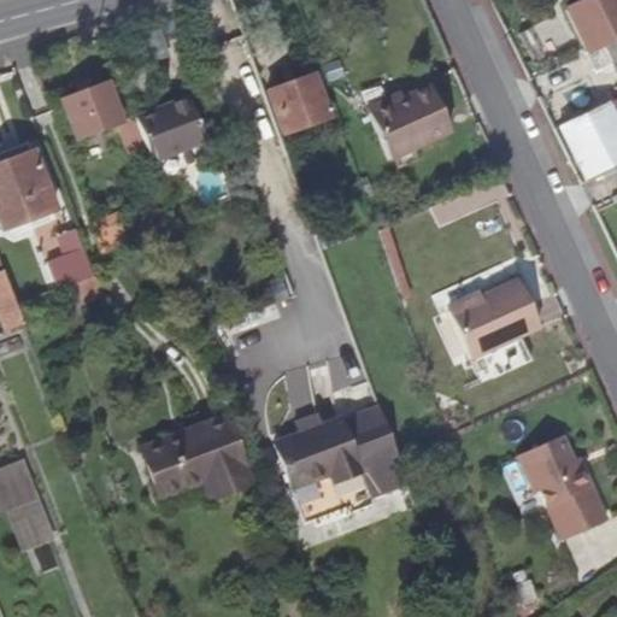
[(616,62),(616,0),(587,0),(569,9),(587,50),(606,40),(616,62)]
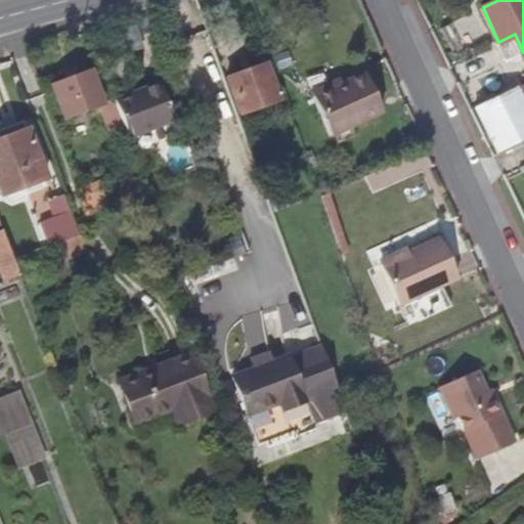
[(431,14),(428,6),(423,8),(427,16),(431,14)]
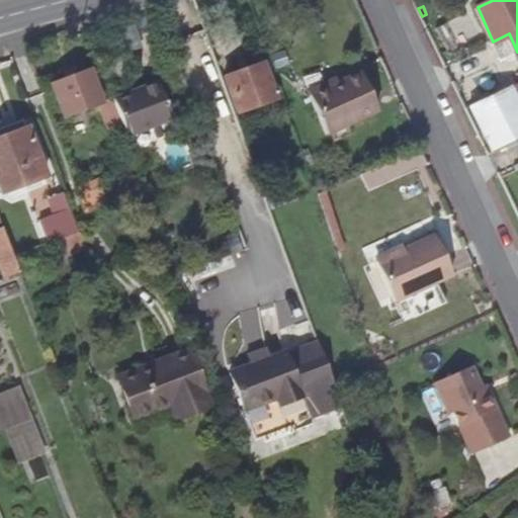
[(228,77),(240,112),(278,99),(264,64),(228,77)]
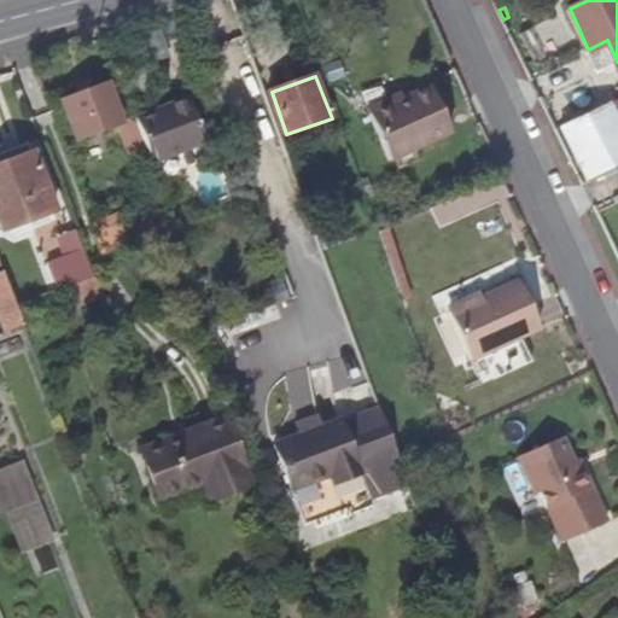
[(452,133),(431,86),(404,98),(372,111),(392,159),(452,133)]
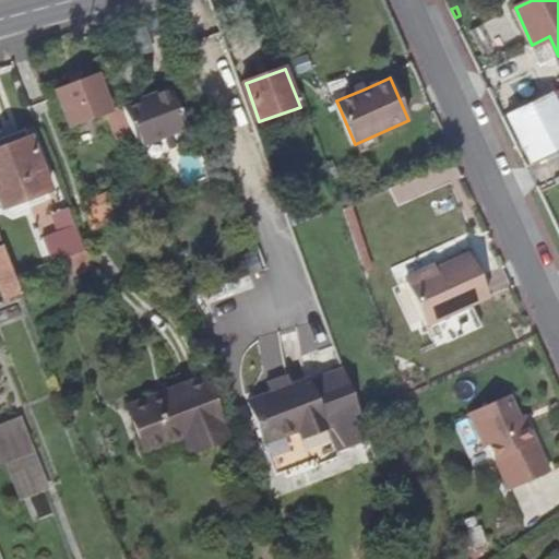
[(111,117),(110,116),(97,80),(58,95),(71,132),(111,117)]
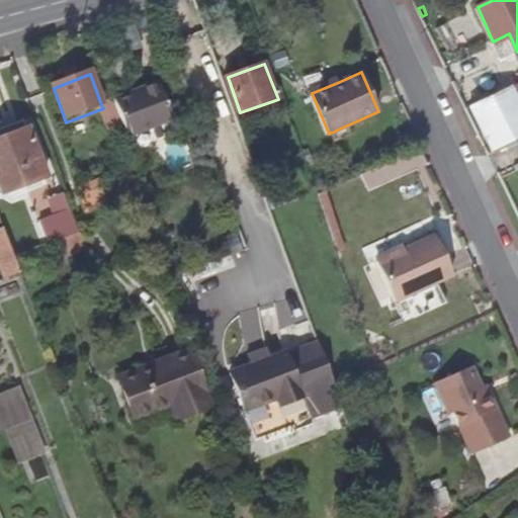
[(312,93),(339,82),(337,77),(309,89),(312,93)]
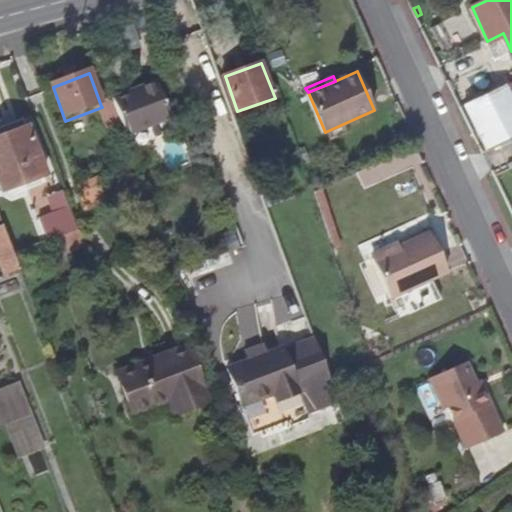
[(511,81),(463,105),(485,151),(511,138),(511,81)]
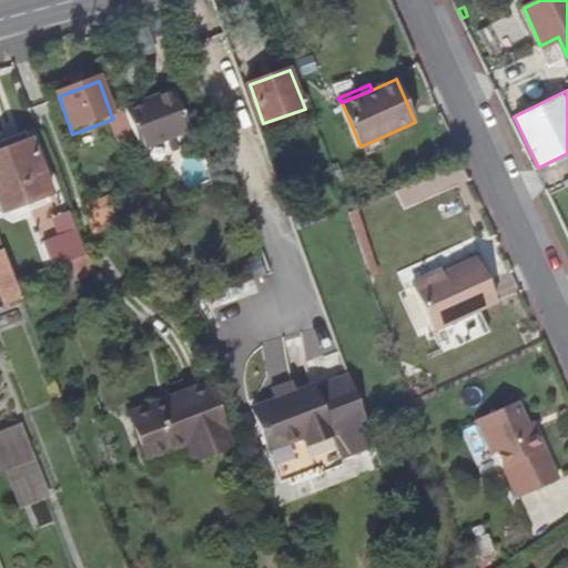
[(139,150),(186,132),(172,93),(124,110),(124,113),(137,143),(139,150)]
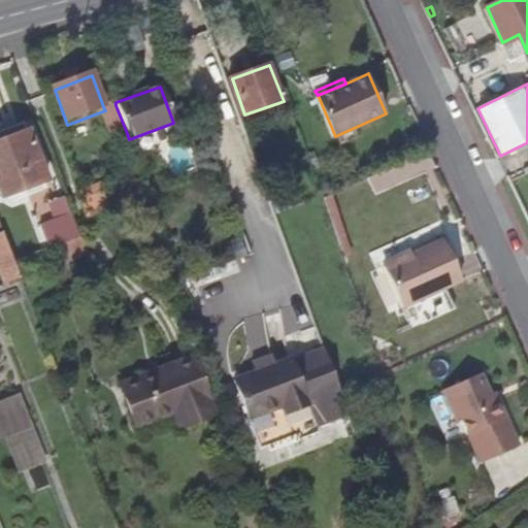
[(127,133),(116,105),(104,109),(105,110),(107,118),(104,119),(111,139),(127,133)]
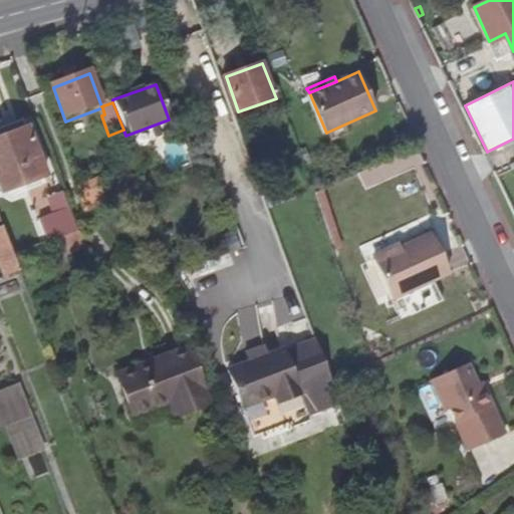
[(25,129),(0,138),(0,184),(3,192),(44,178),(25,129)]
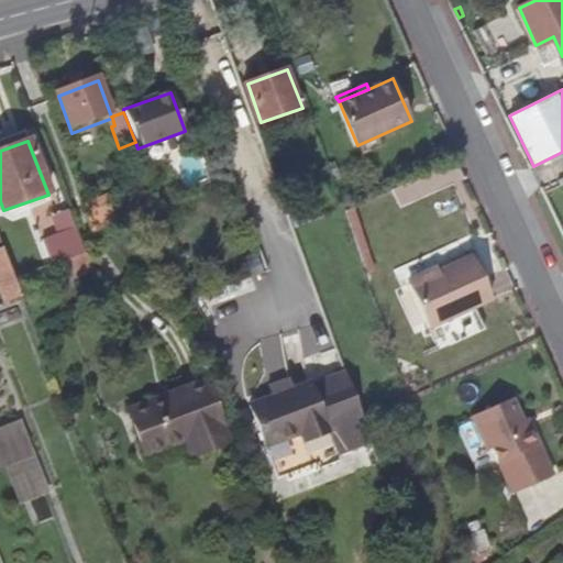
[(86,208),(95,233),(98,232),(119,224),(109,199),(88,207),(86,208)]
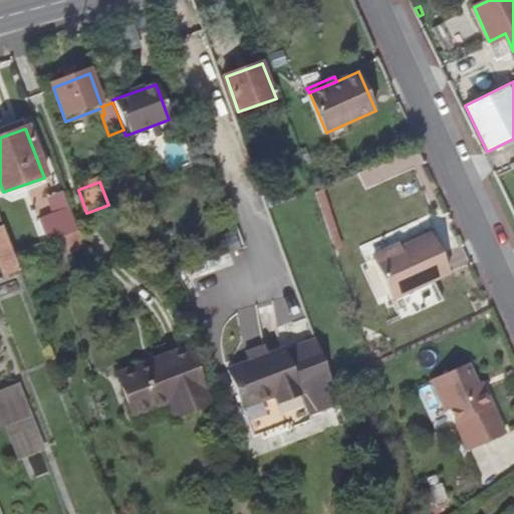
[(279,189),(267,192),(272,207),(283,204),(279,189)]
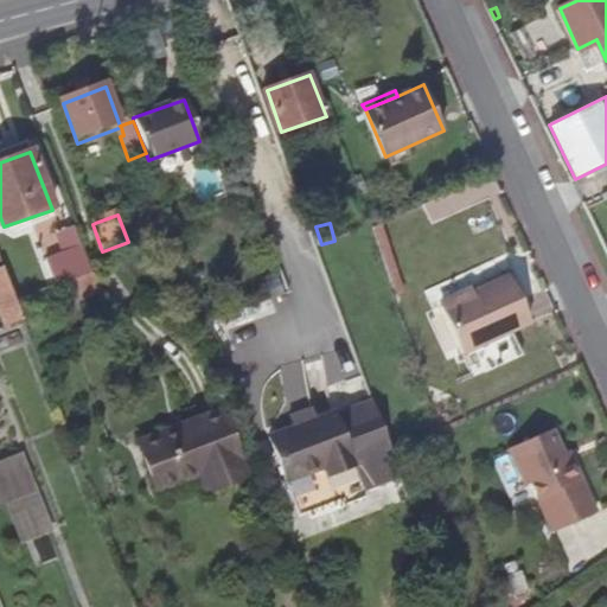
[(64,253),(71,250),(82,279),(95,275),(76,227),(58,234),(64,253)]
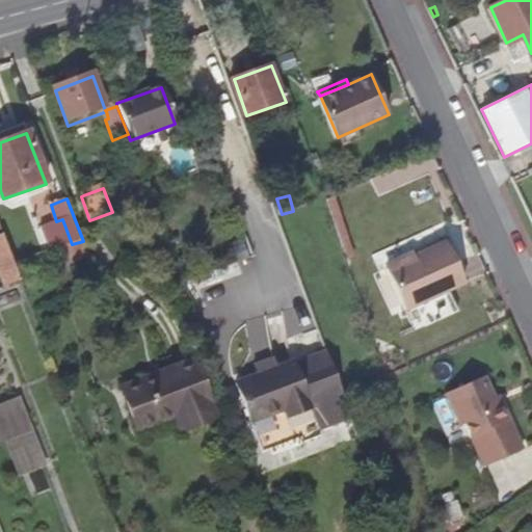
[(16,263),(5,235),(0,236),(0,268),(6,285),(22,278),(16,263)]
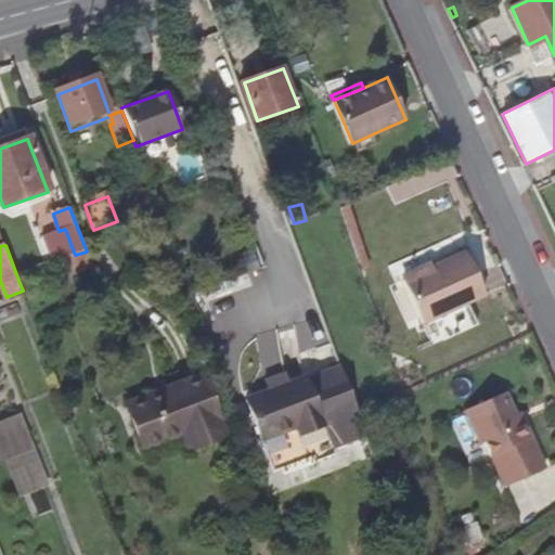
[(486,296),(466,254),(435,268),(404,280),(424,323),(486,296)]
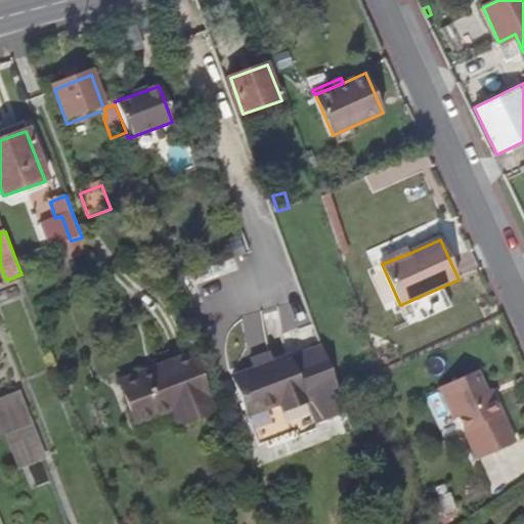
[(382,264),(410,253),(407,247),(380,259),(382,264)]
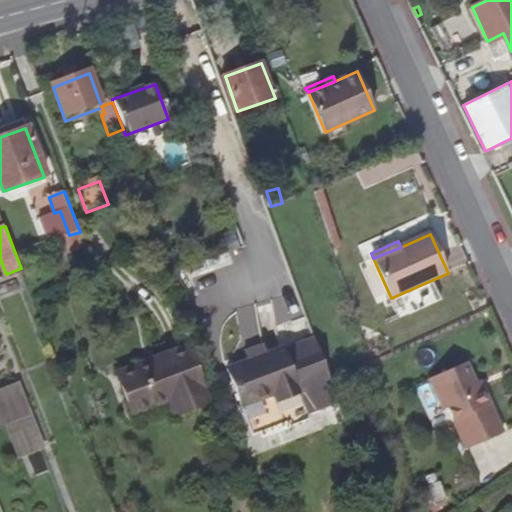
[(168,404),(205,392),(183,335),(127,356),(143,400),(164,393),(168,404)]
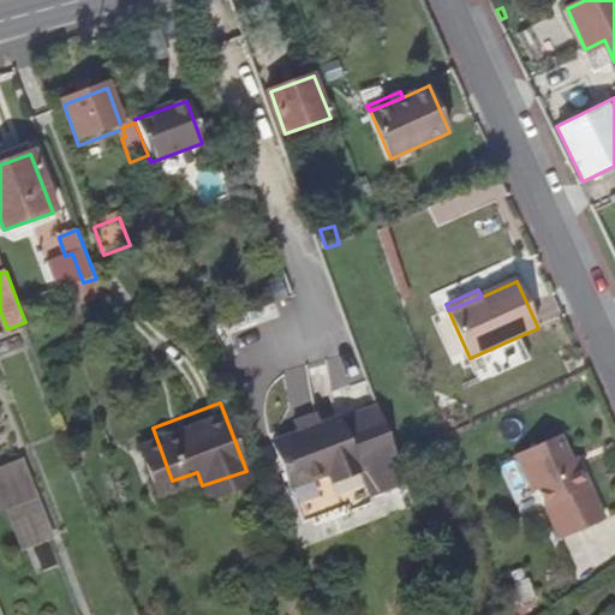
[(338,427),(335,418),(270,445),(287,487),(326,472),(328,476),(393,449),(378,410),(338,427)]
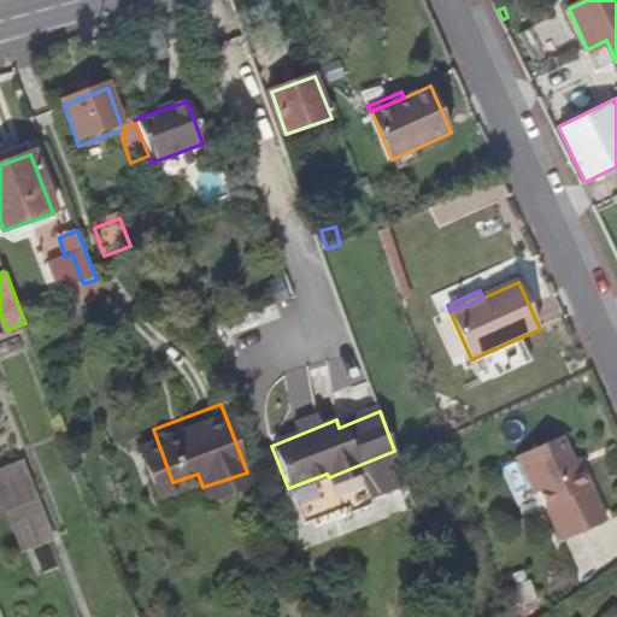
[(172,482),(153,429),(135,435),(153,488),(172,482)]
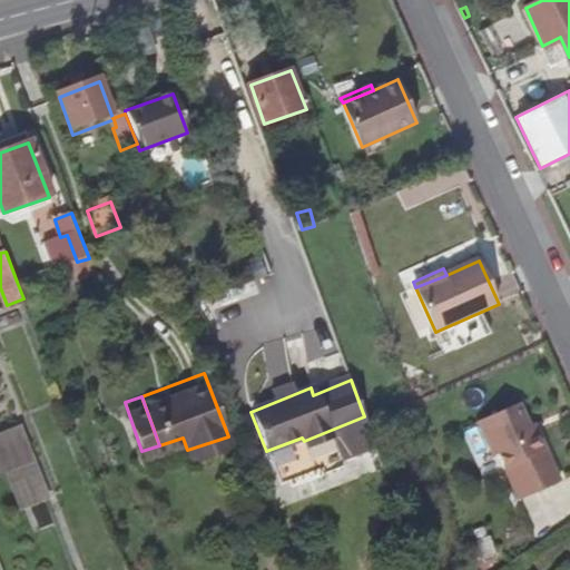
[(537,431),(531,433),(519,404),(473,424),(489,459),(493,458),(513,502),(559,482),(537,431)]
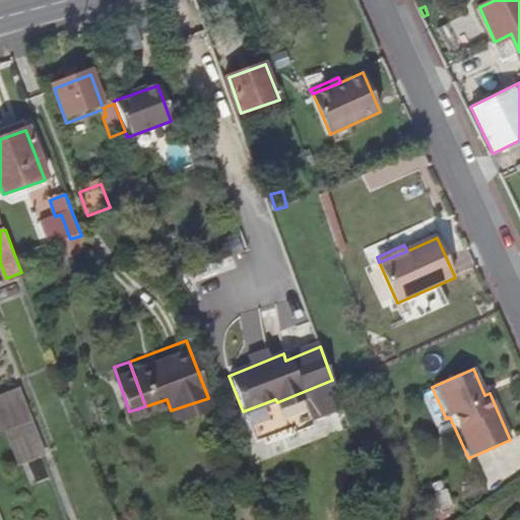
[(0,403),(0,439),(33,427),(20,396),(0,403)]
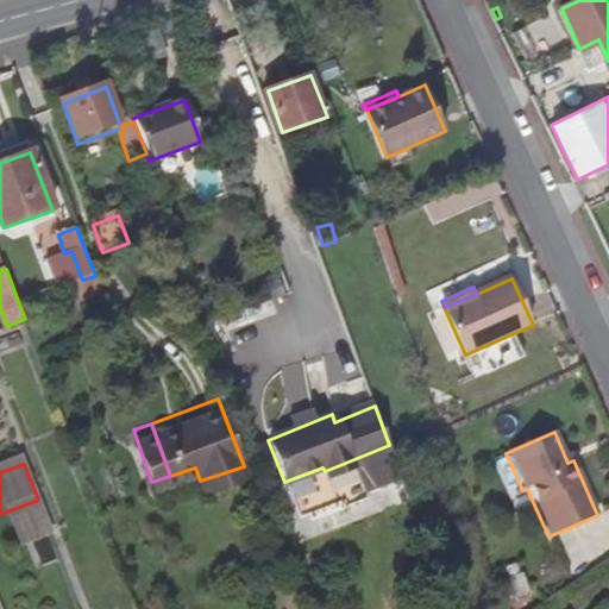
[(519,601),(532,596),(526,579),(513,583),(519,601)]
